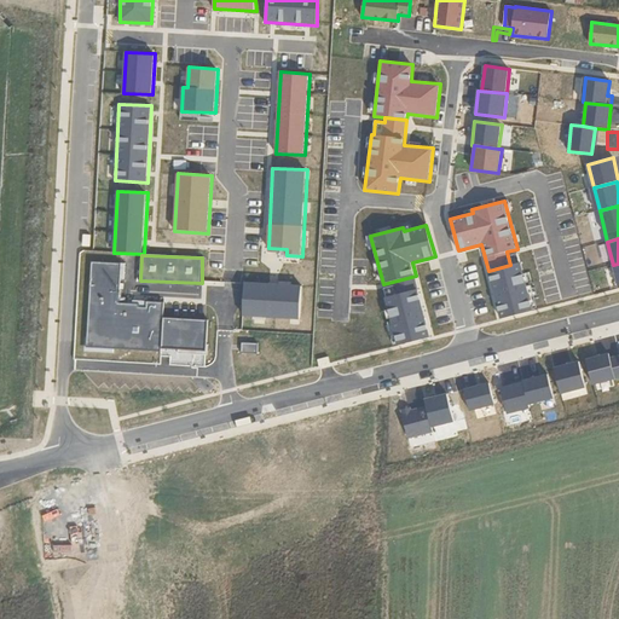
[(119,264),(91,262),(86,346),(160,351),(160,350),(204,352),(206,322),(162,319),(163,302),(133,301),(132,305),(116,305),(119,264)]
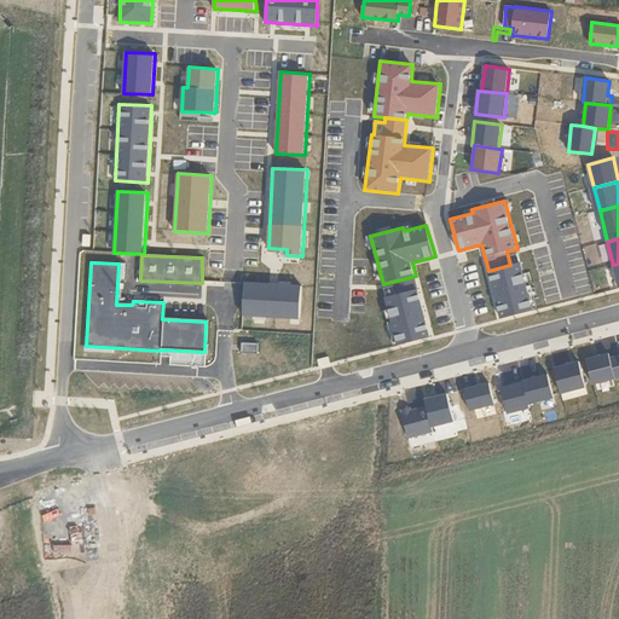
[(502,319),(533,311),(520,262),(489,271),(502,319)]
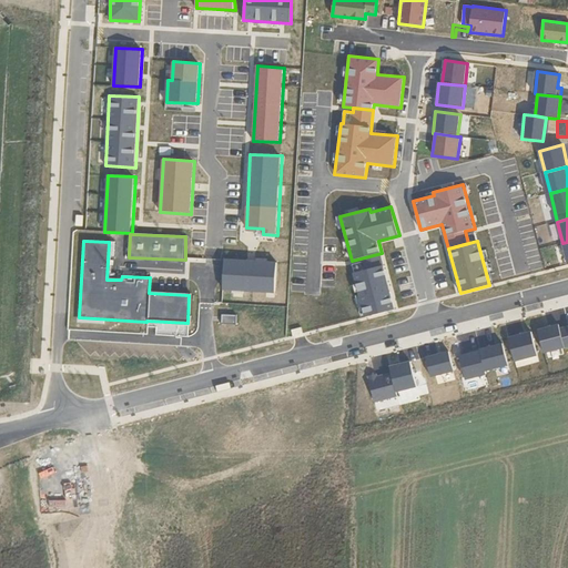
[(365,318),(396,310),(381,253),(361,259),(362,262),(353,265),(355,273),(353,274),(365,318)]
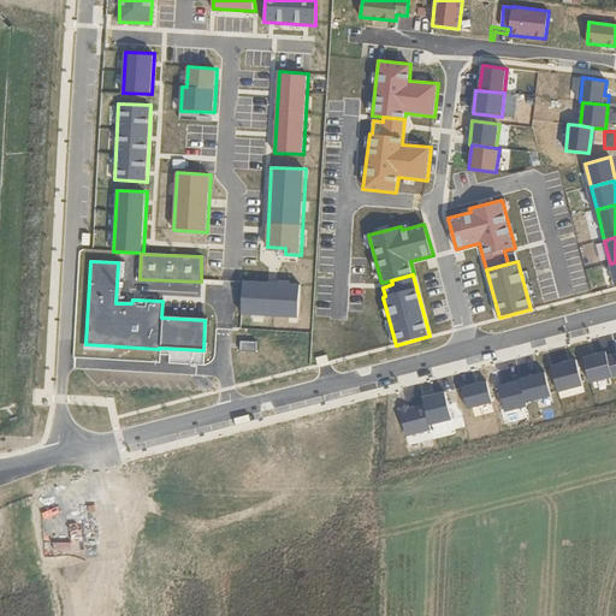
[(298,320),(300,286),(243,283),(242,318),(298,320)]
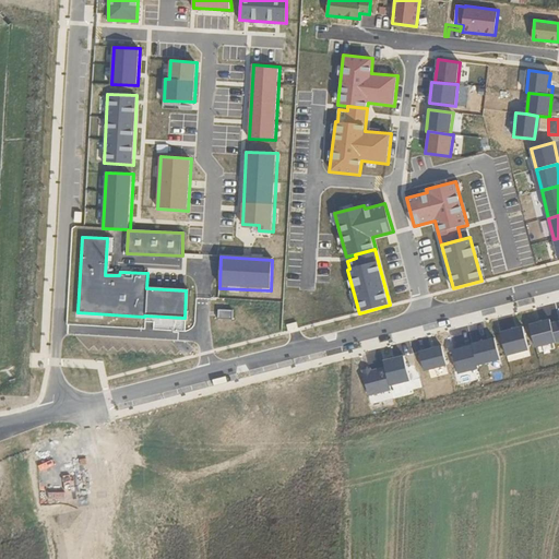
[(550,318),(530,323),(535,346),(558,340),(558,320),(551,322),(550,318)]
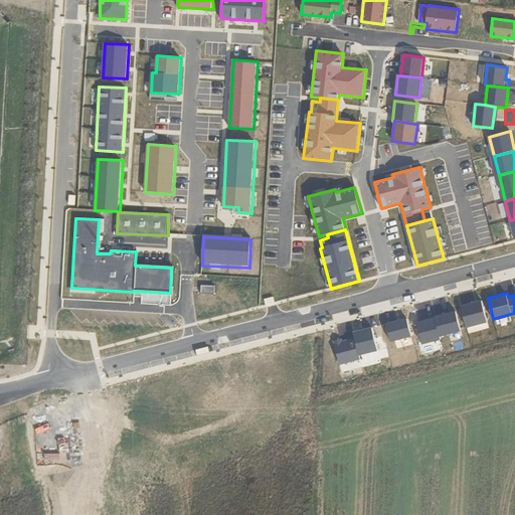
[(482,301),(461,306),(467,328),(488,323),(482,301)]
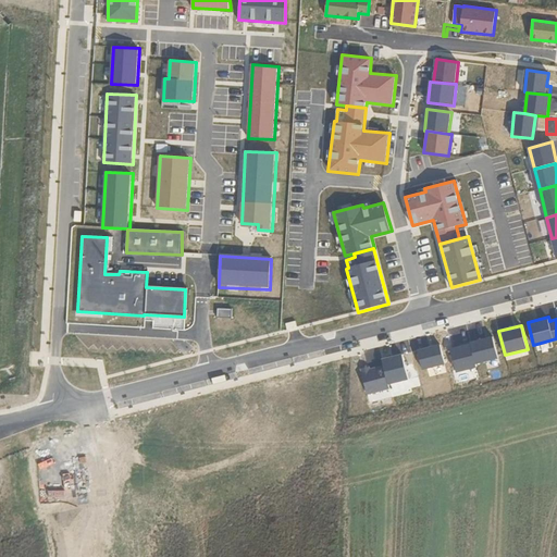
[(499,359),(494,337),(471,343),(477,364),(499,359)]
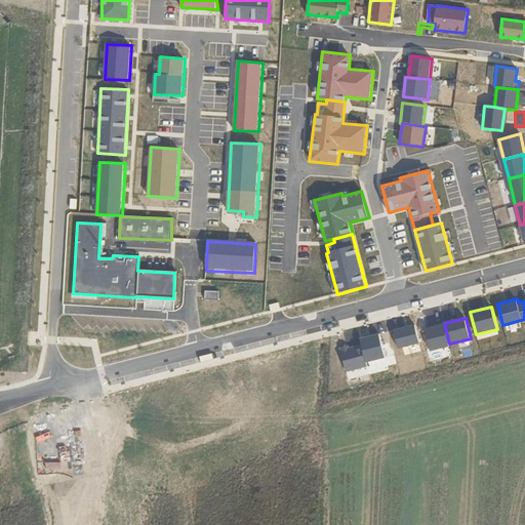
[(450,346),(444,323),(435,325),(436,327),(426,329),(431,351),(450,346)]
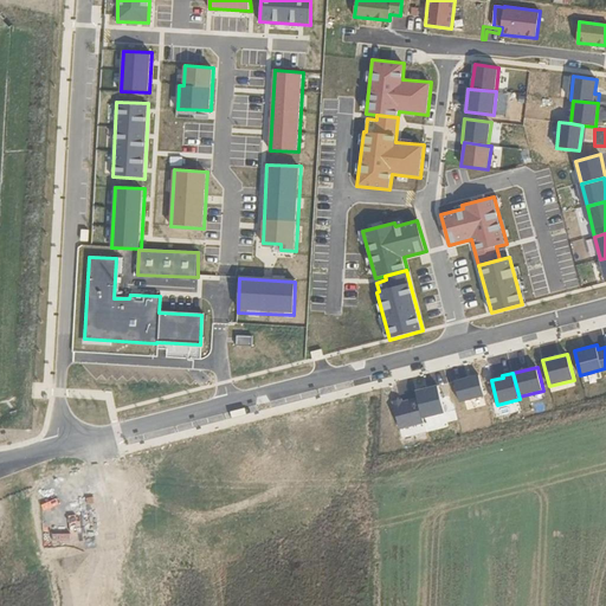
[(479,374),(455,381),(461,404),(485,397),(479,374)]
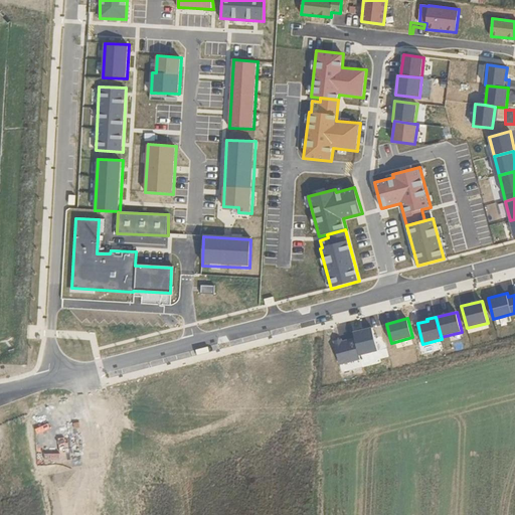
[(379,351),(372,327),(354,332),(360,356),(379,351)]
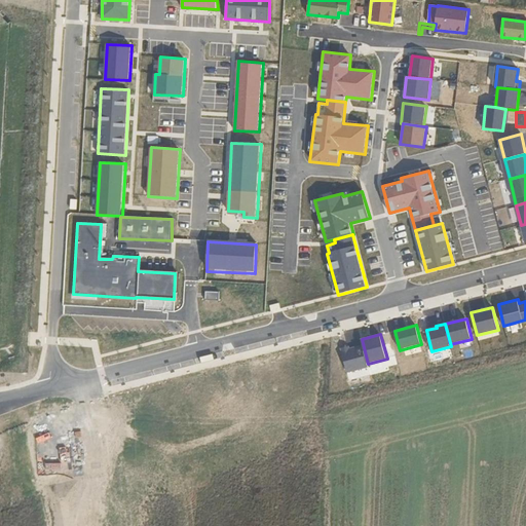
[(347,373),(369,368),(363,345),(350,348),(349,346),(341,348),(347,373)]
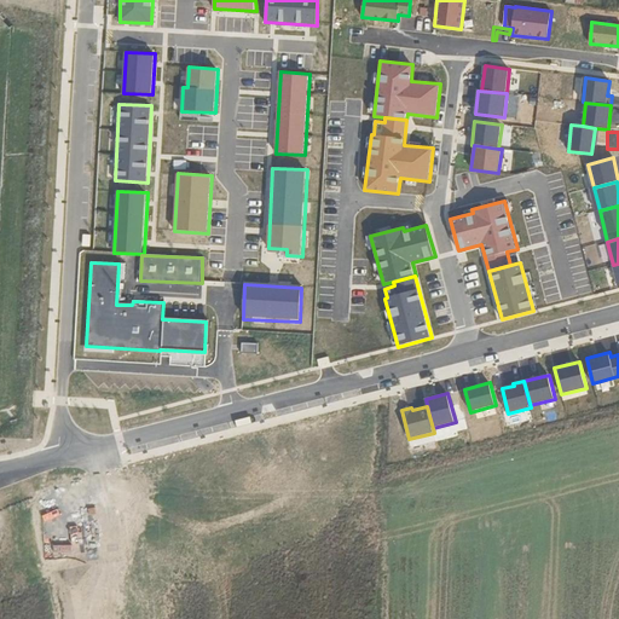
All buildings are outlined.
